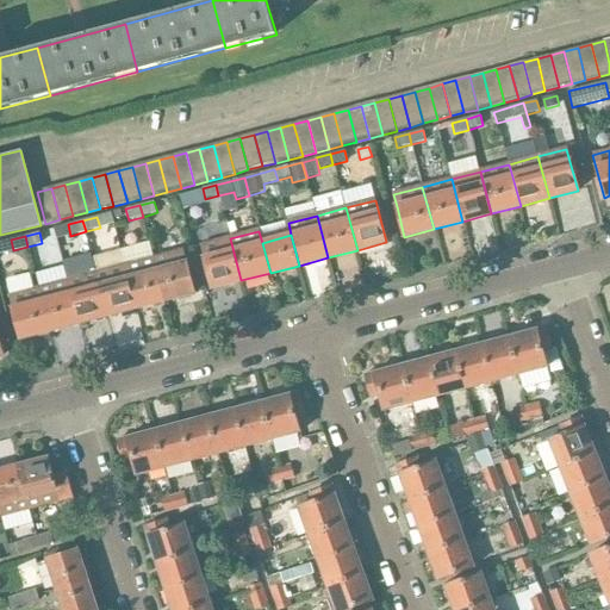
[(241,280),(230,238),(201,246),(205,257),(213,288),(241,280)]
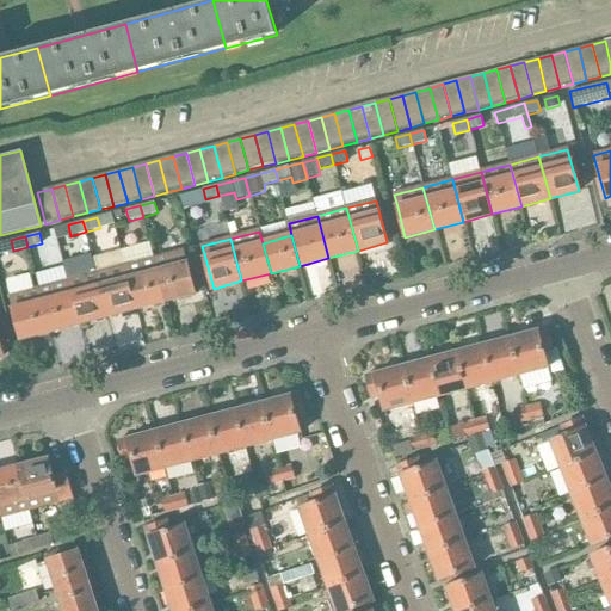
[(155,258),(166,301),(195,292),(184,251),(155,258)]
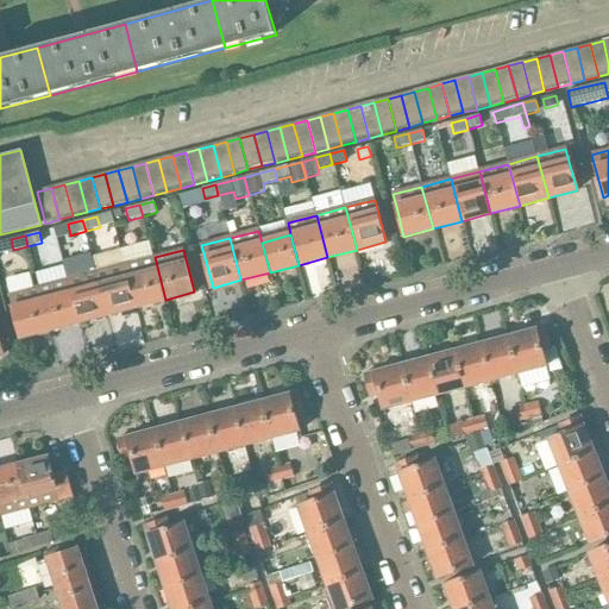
[(155,257),(125,265),(137,307),(165,300),(155,257)]
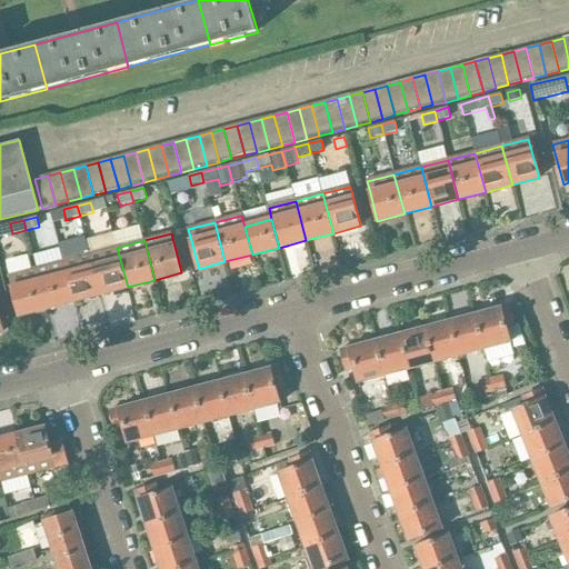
[(117,248),(90,255),(100,295),(128,287),(117,248)]
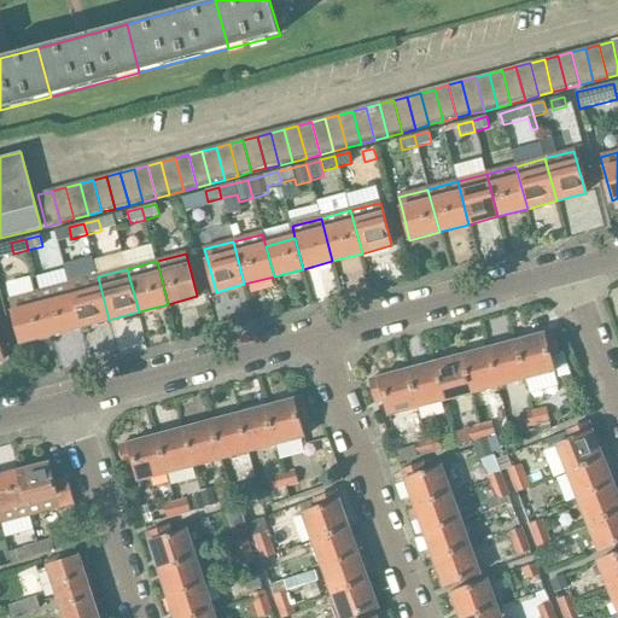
[(98,277),(69,284),(80,327),(109,320),(98,277)]
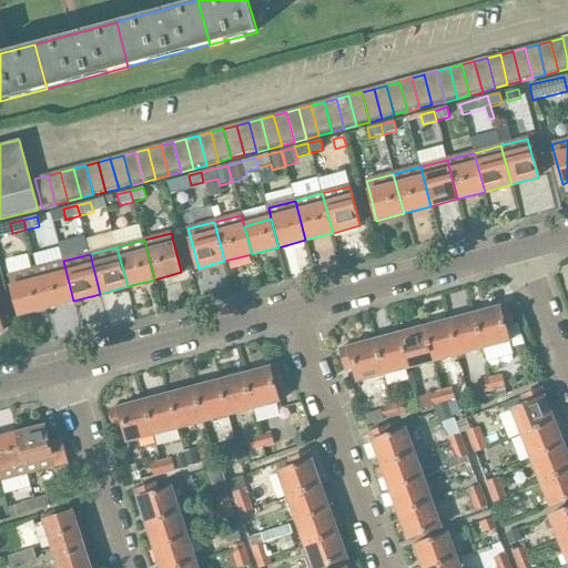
[(47,308),(73,301),(63,261),(37,269),(47,308)]
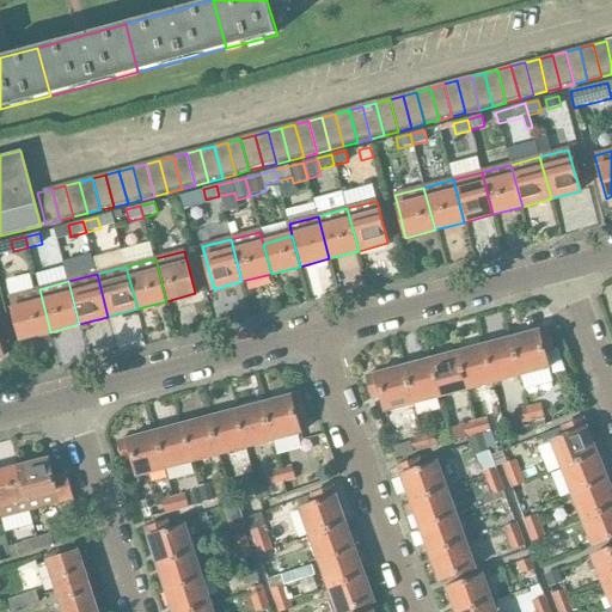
[(20,340),(50,332),(40,289),(10,297),(13,308),(20,340)]
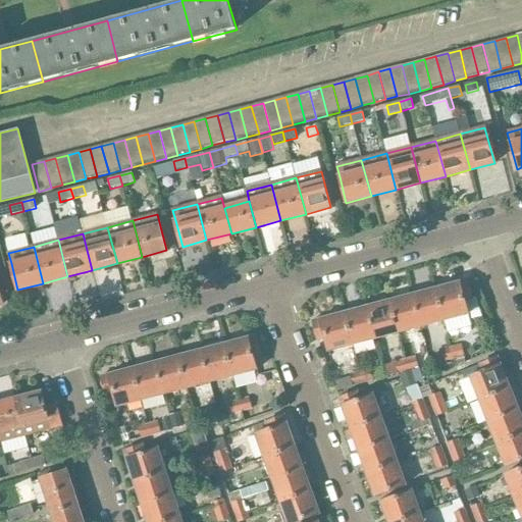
[(436,289),(445,320),(468,314),(464,301),(471,299),(466,280),(436,289)]
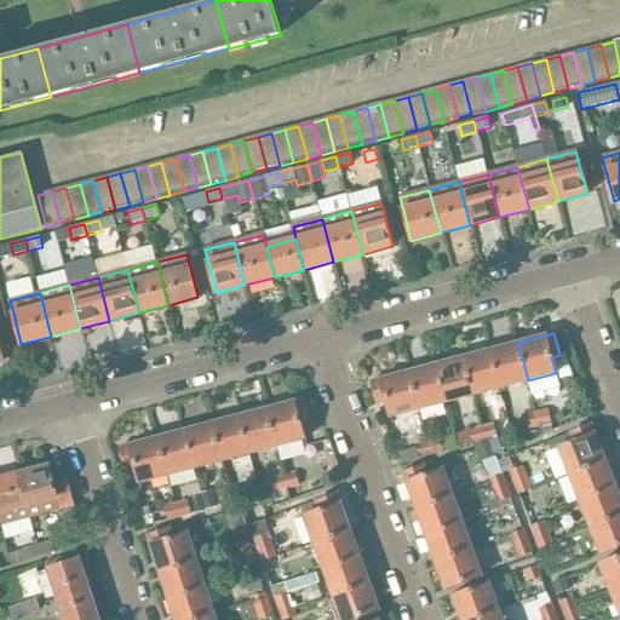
[(518,343),(491,350),(501,388),(528,380),(518,343)]
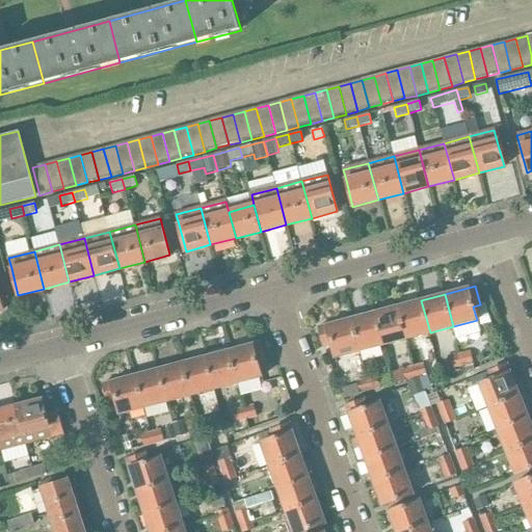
[(405,340),(430,333),(421,300),(397,307),(405,340)]
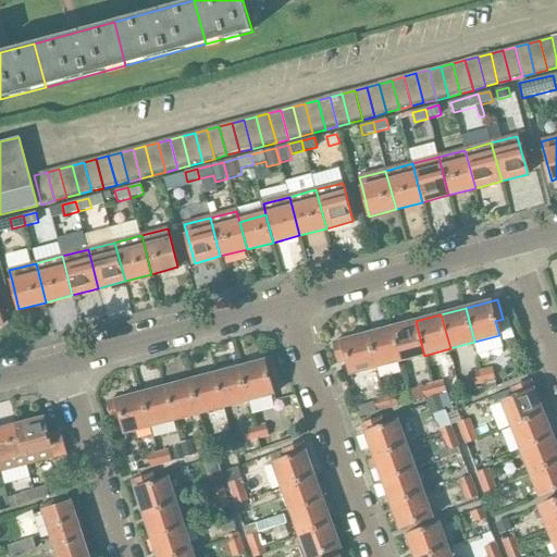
[(416,321),(392,327),(400,362),(424,356),(416,321)]
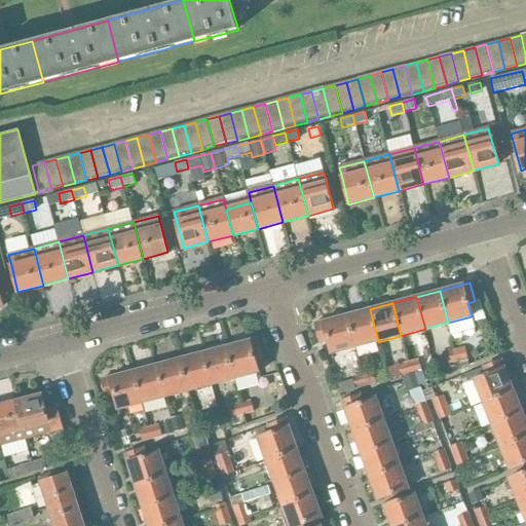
[(354,347),(378,342),(370,309),(346,315),(354,347)]
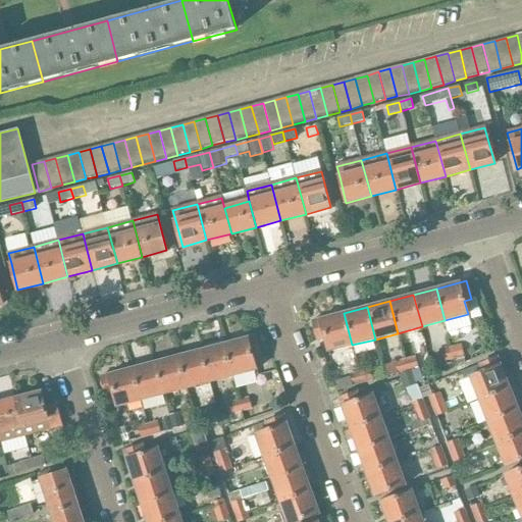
[(352,345),(344,313),(313,321),(317,340),(325,337),(328,351),(352,345)]
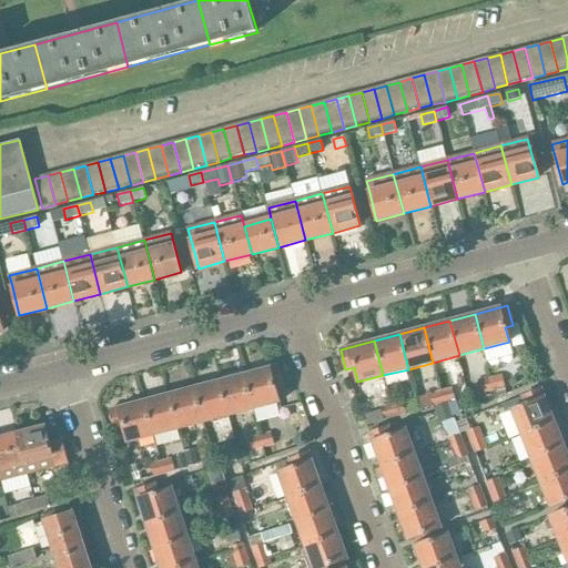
[(244,374),(254,409),(280,403),(283,415),(294,413),(287,385),(284,386),(279,365),(244,374)]
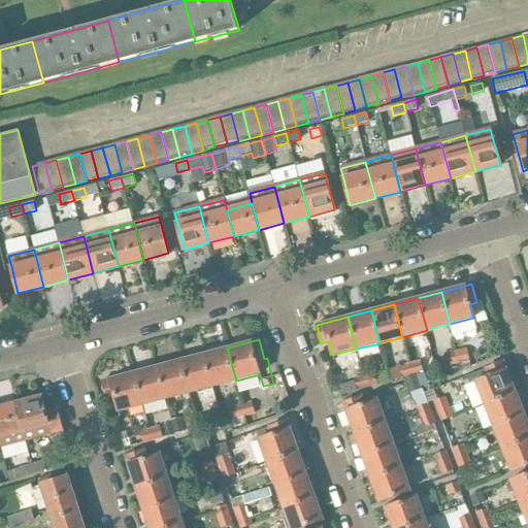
[(227,348),(204,354),(213,387),(236,381),(227,348)]
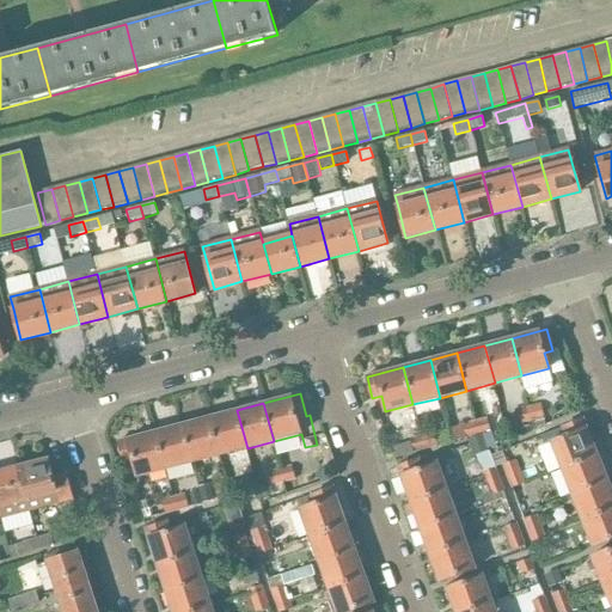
[(528,408),(532,423),(534,429),(545,427),(540,404),(528,408)]
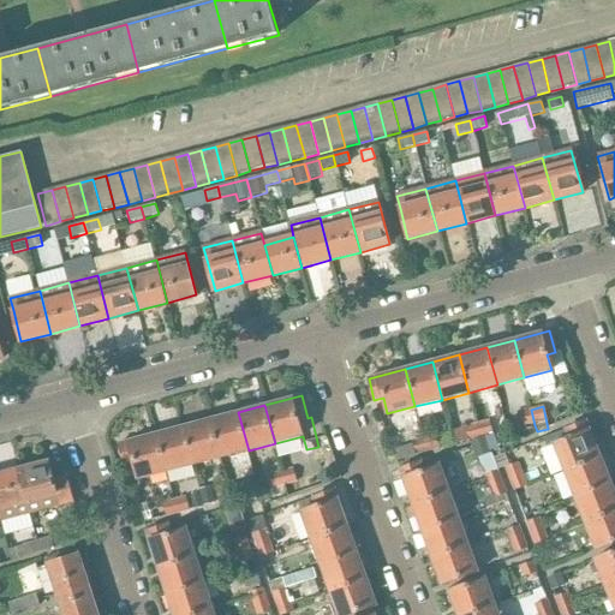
[(535,425),(531,410),(518,412),(521,428),(535,425)]
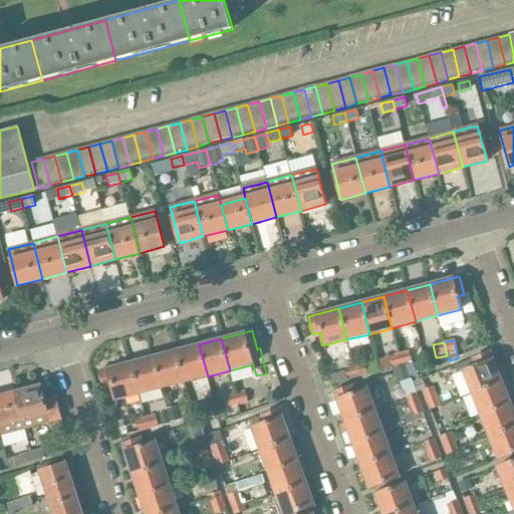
[(185,382),(208,376),(199,344),(176,350),(185,382)]
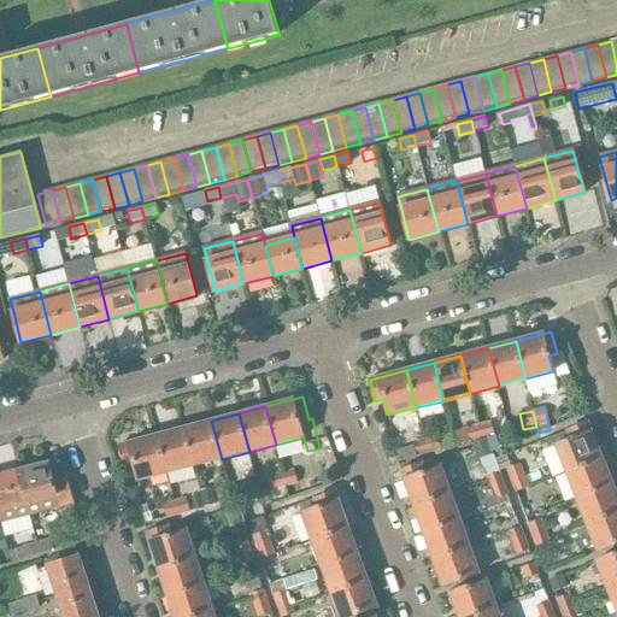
[(194,466),(222,459),(211,421),(183,428),(194,466)]
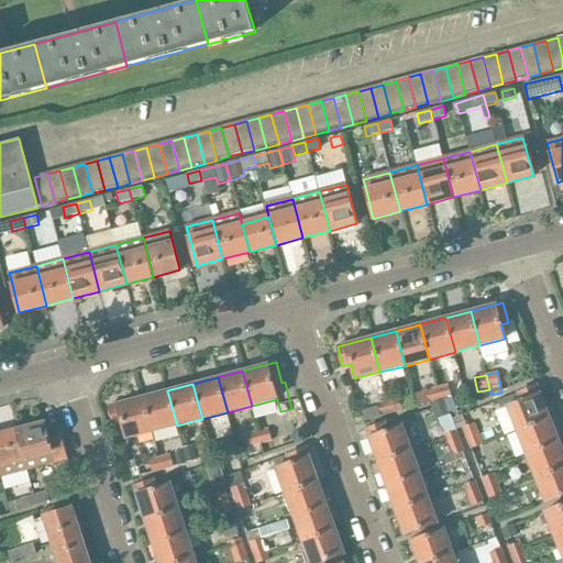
[(437,387),(440,400),(452,397),(449,384),(437,387)]
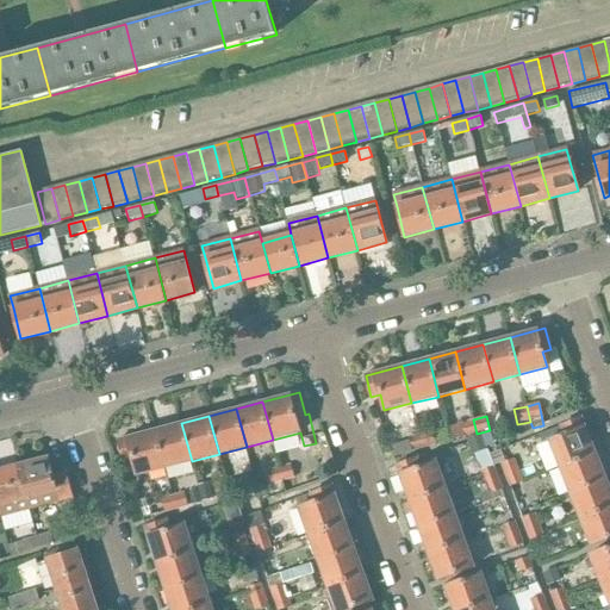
[(477,434),(473,419),(446,428),(450,442),(477,434)]
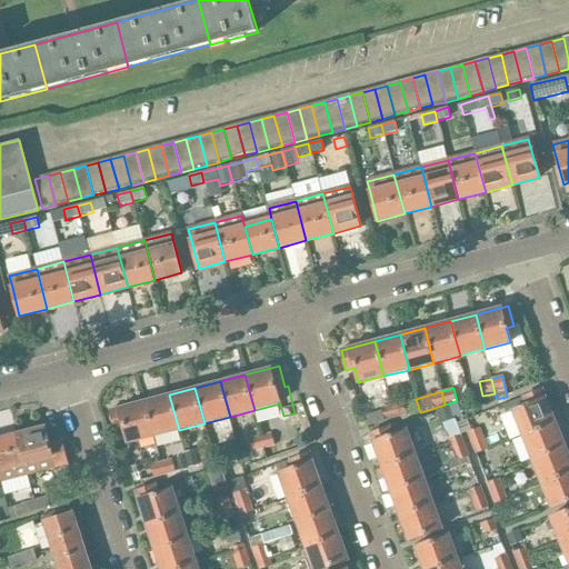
[(522,438),(556,423),(542,391),(522,399),(527,407),(512,412),(522,438)]
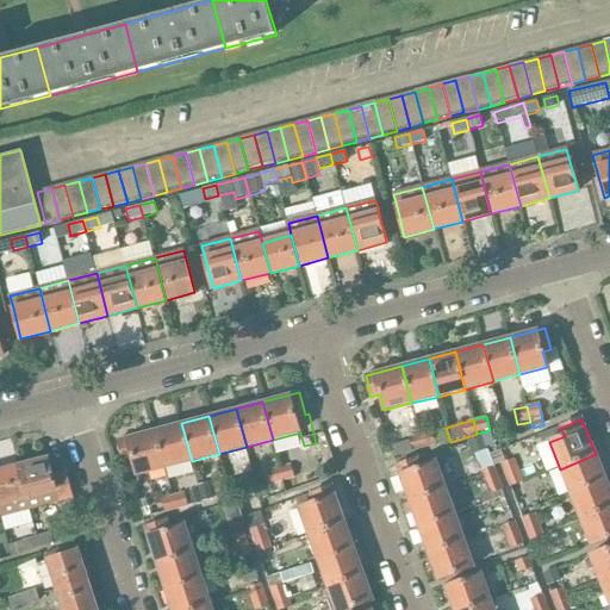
[(165,468),(192,461),(181,423),(154,430),(165,468)]
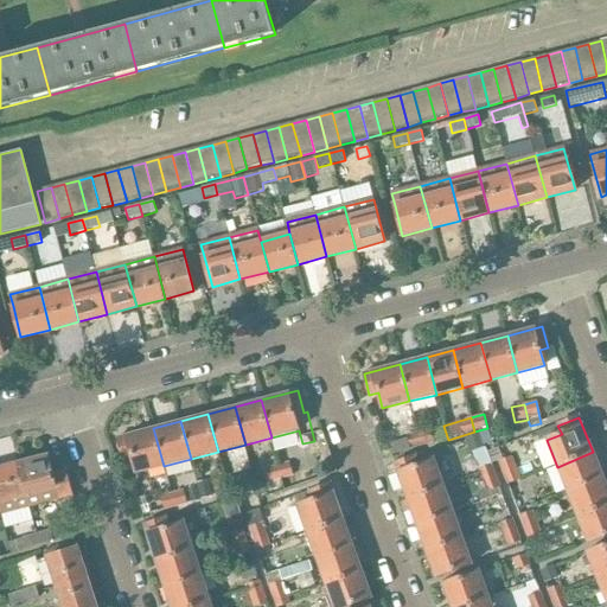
[(164,466),(153,428),(117,438),(123,460),(132,458),(136,473),(164,466)]
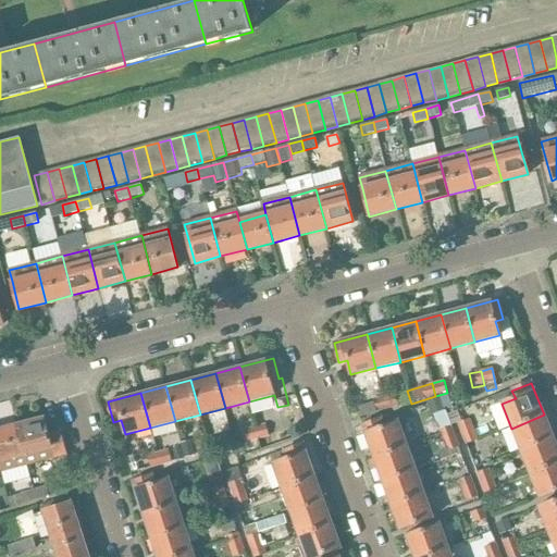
[(398,407),(394,393),(383,396),(387,410),(398,407)]
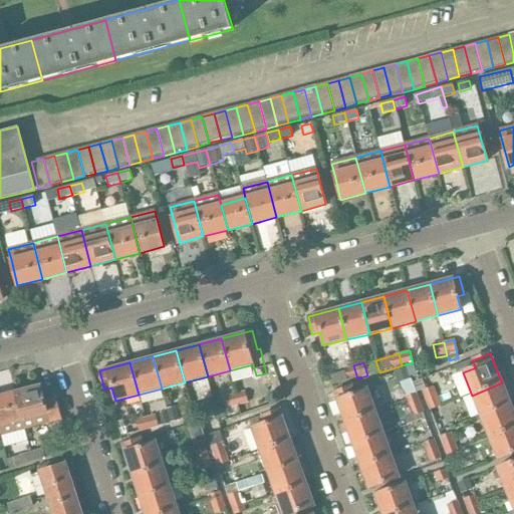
[(344,371),(328,376),(331,387),(357,378),(353,365),(343,368),(344,371)]
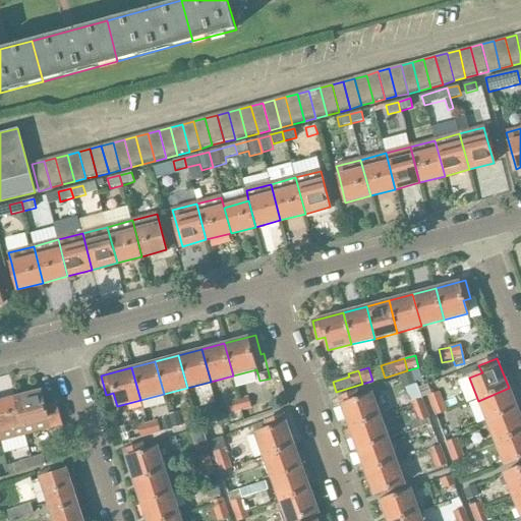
[(478,401),(487,423),(518,411),(509,388),(478,401)]
